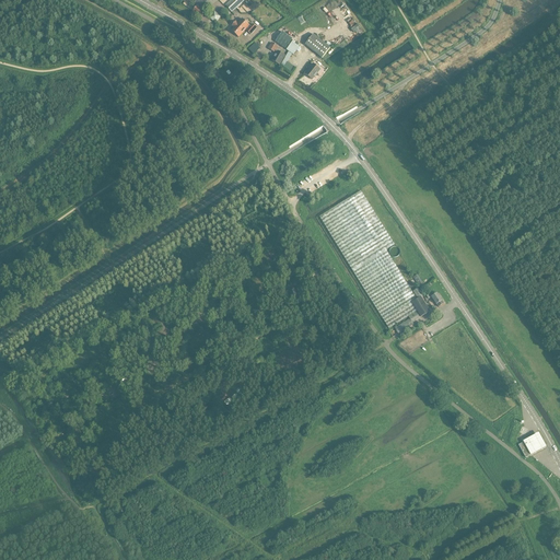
[(201,19),(206,12),(203,11),(218,0),(200,0),(196,3),(197,6),(193,12),(196,14),(197,15),(198,15),(201,19)]
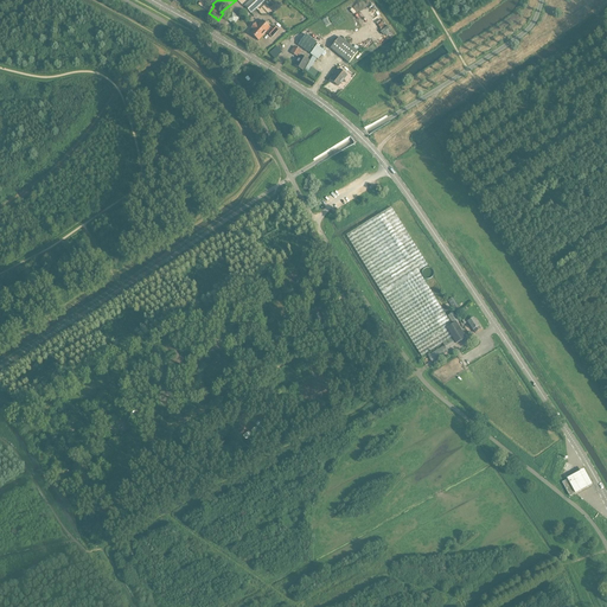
[(264,0),(250,0),(244,6),(251,13),(266,1),(264,0)]
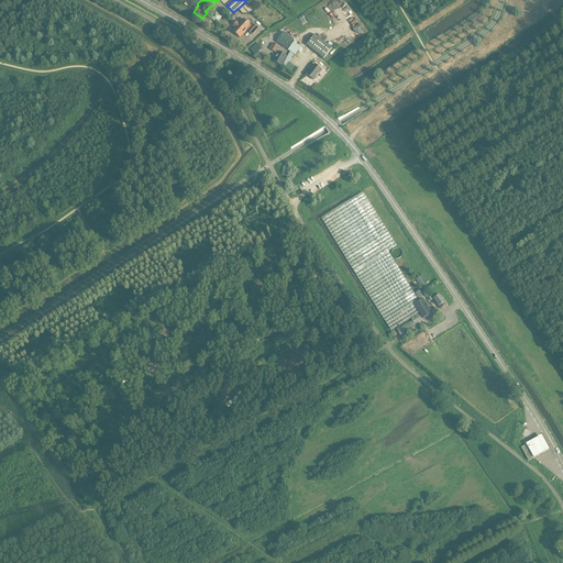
[(236,22),(234,23),(234,24),(233,25),(233,26),(235,28),(232,31),(240,37),(246,30),(249,31),(247,31),(252,35),(258,28),(254,24),(250,30),(249,29),(251,25),(243,19),(239,24),(236,22)]
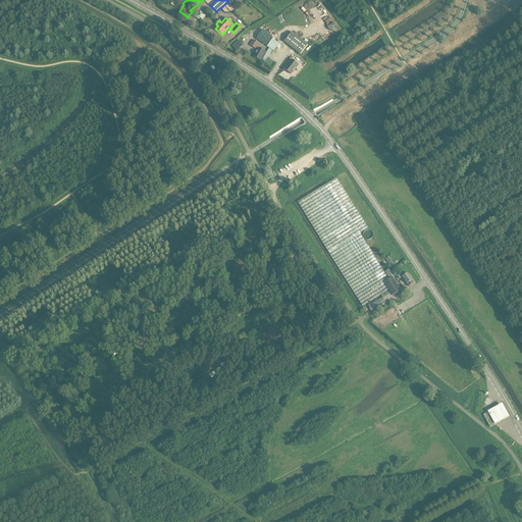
[(272,37),(263,30),(257,40),(266,46),(272,37)]
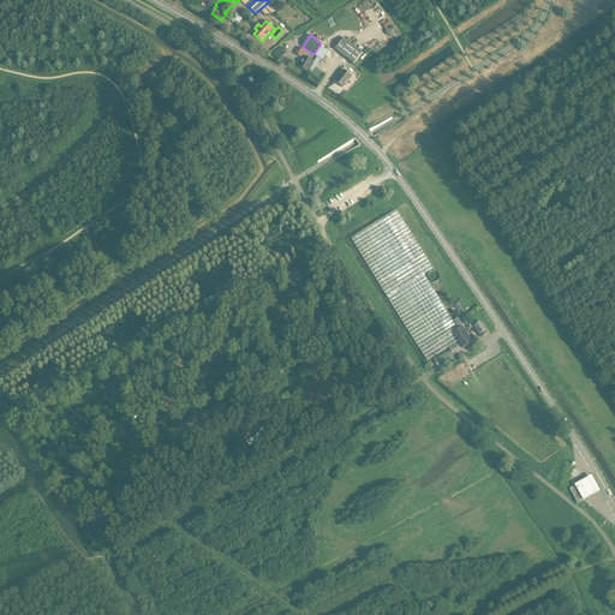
[(344,37),(335,49),(353,64),(363,53),(344,37)]
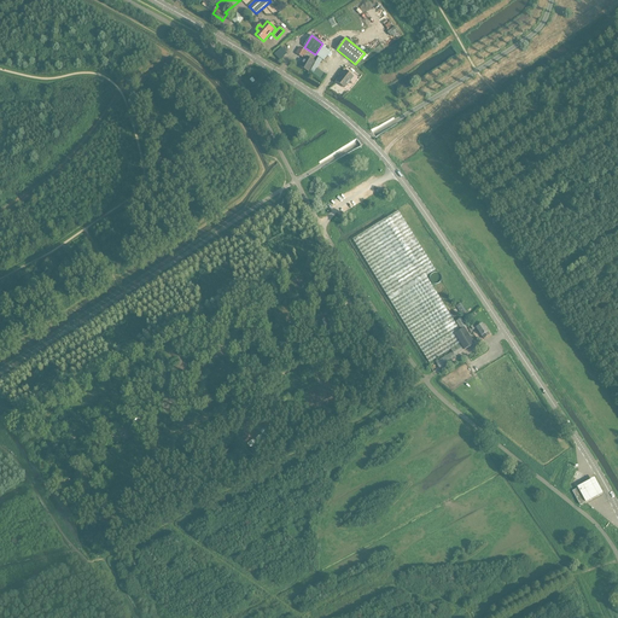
[(319,57),(310,71),(322,80),(326,75),(318,69),(322,60),(324,60),(331,52),(322,46),(316,56),(319,57)]
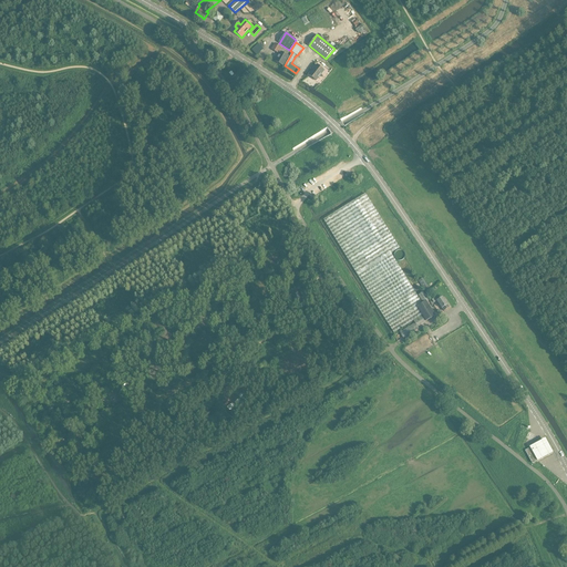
[(264,50),(258,43),(258,44),(251,50),(256,54),(257,55),(264,50)]
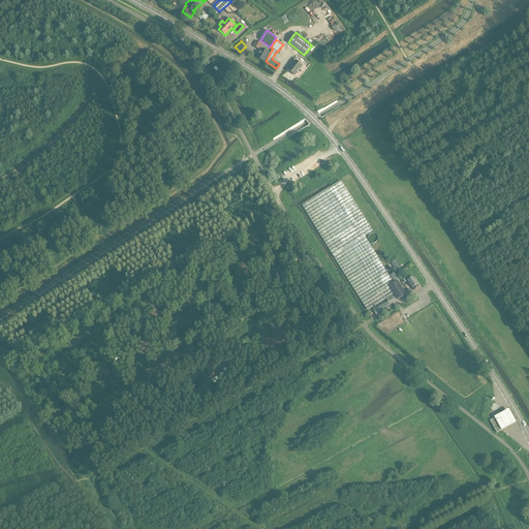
[(256,40),(253,45),(259,50),(262,44),(259,42),(256,40)]
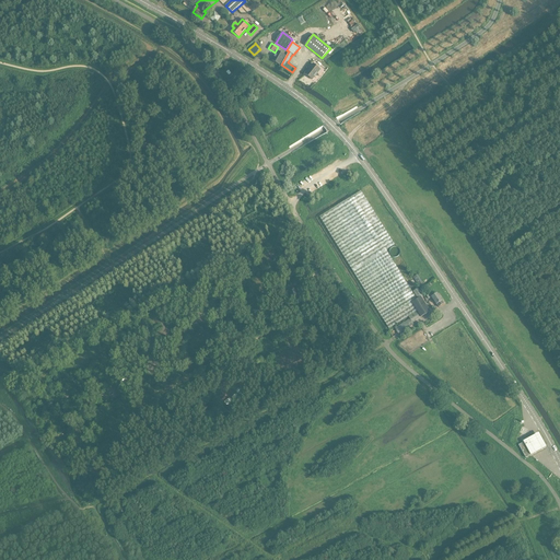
[(280,66),(284,56),(278,51),(272,60),(280,66)]
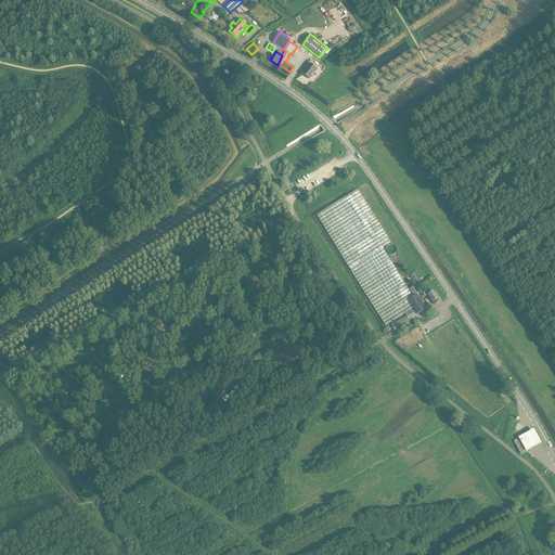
[(310,64),(302,74),(309,79),(318,69),(310,64)]
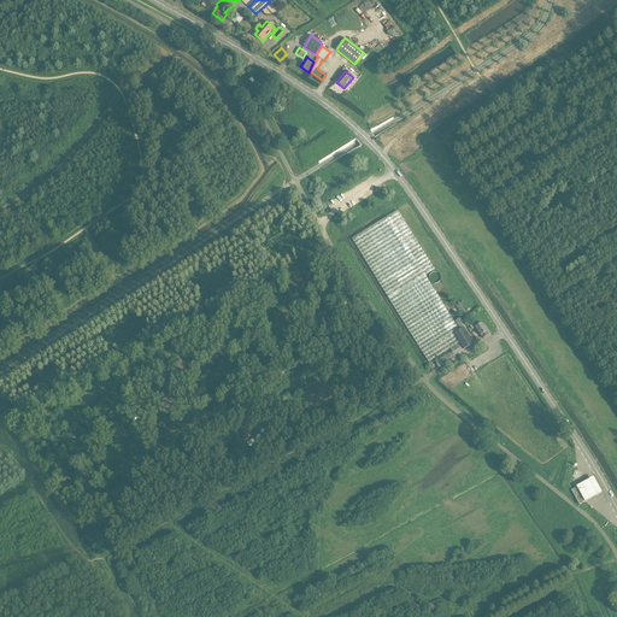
[(398,211),(352,239),(428,363),(459,344),(453,334),(459,330),(425,276),(434,270),(398,211)]
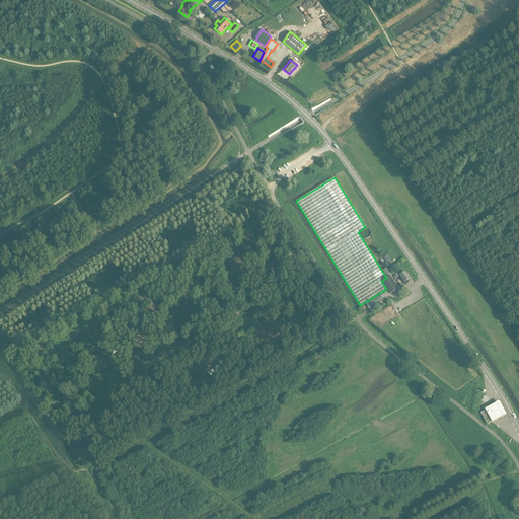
[(386,254),(383,257),(387,265),(391,262),(386,254)]
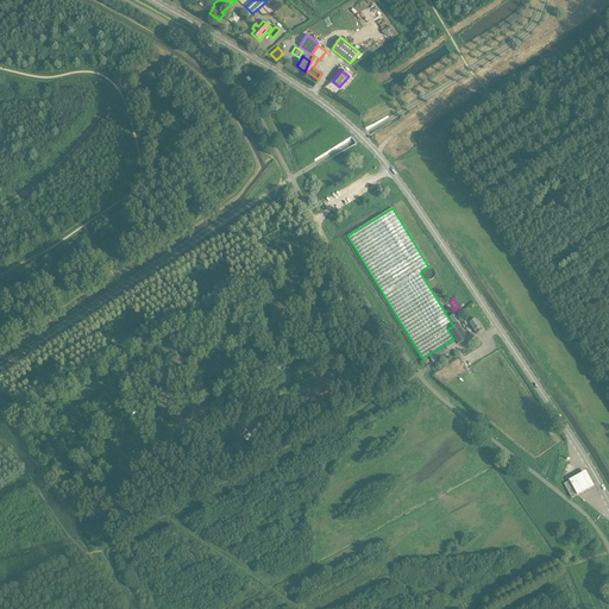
[(332,311),(325,313),(328,320),(336,316),(332,311)]
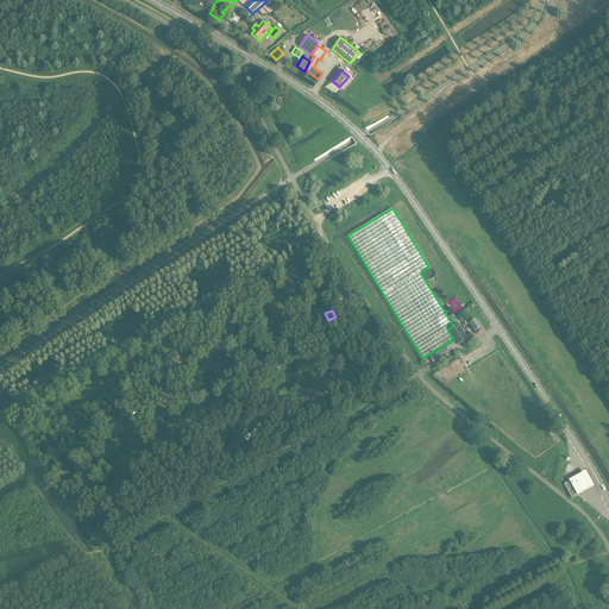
[(454,314),(450,318),(454,326),(453,326),(447,330),(453,339),(457,345),(468,339),(458,324),(459,322),(454,314)]
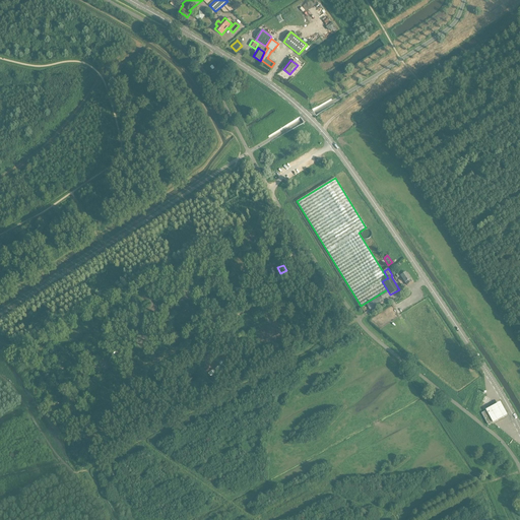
[(410,279),(405,272),(401,275),(400,272),(396,275),(398,278),(400,276),(405,283),(405,282),(407,285),(412,282),(410,279)]
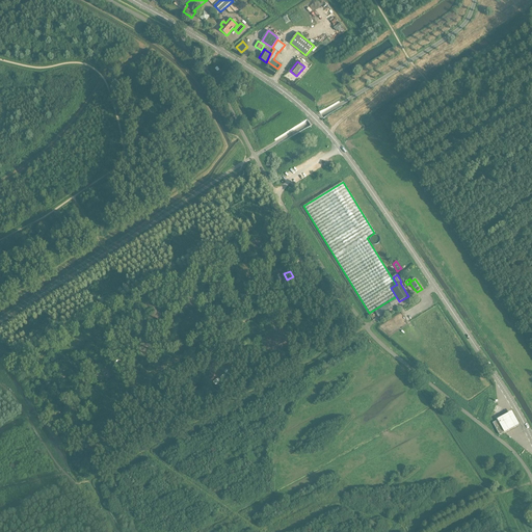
[(396,297),(389,301),(390,303),(375,312),(378,317),(393,309),(392,307),(399,302),(396,297)]
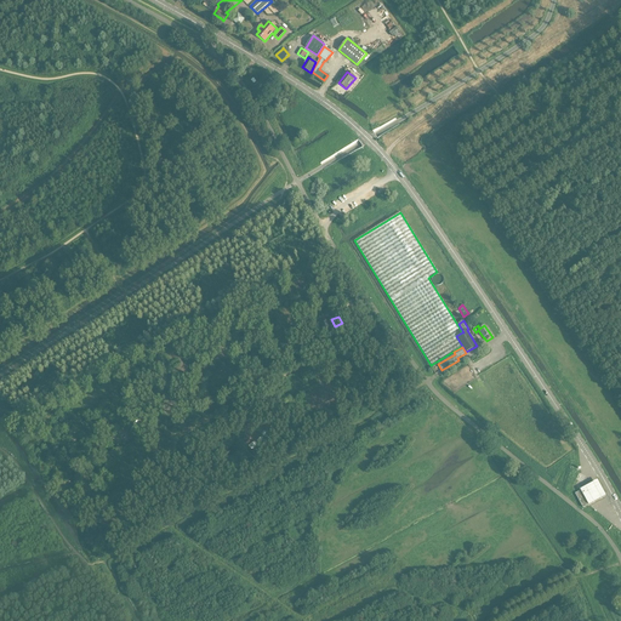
[(598,480),(581,490),(590,506),(607,496),(598,480)]
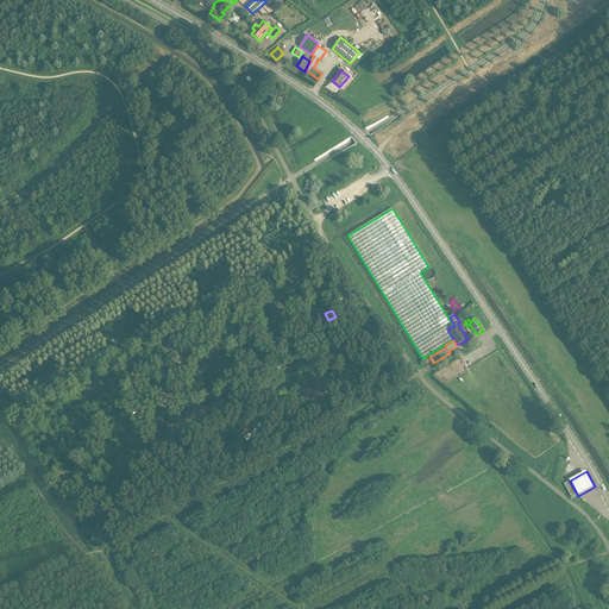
[(572,498),(577,495),(569,482),(564,484),(572,498)]
